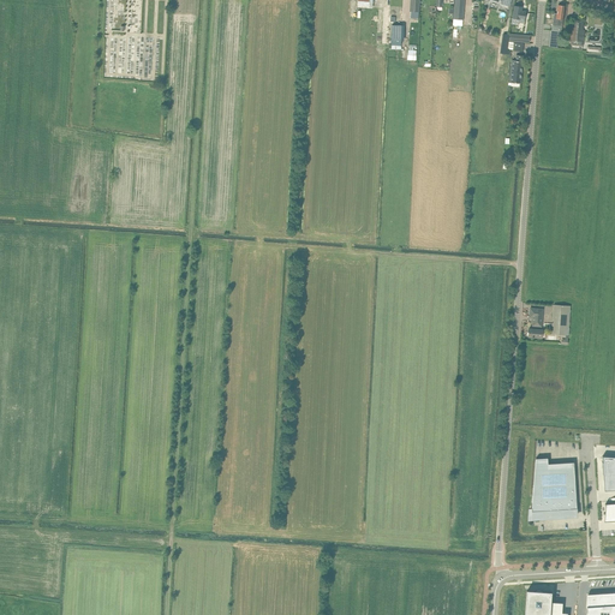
[(419,0),(410,0),(410,11),(418,12),(419,0)]
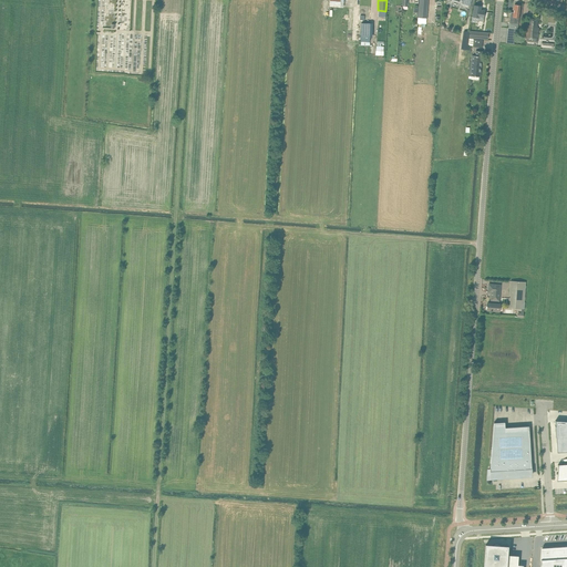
[(419,0),(418,18),(426,19),(428,0),(419,0)]
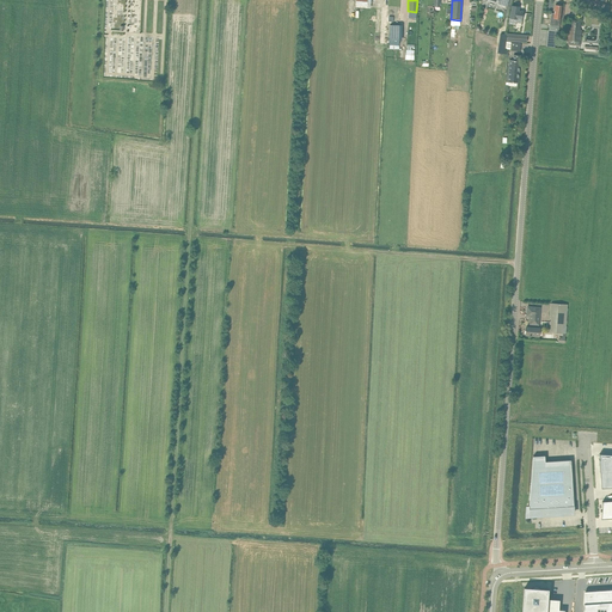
[(551,13),(549,30),(556,31),(558,31),(562,6),(556,5),(555,13),(551,13)]
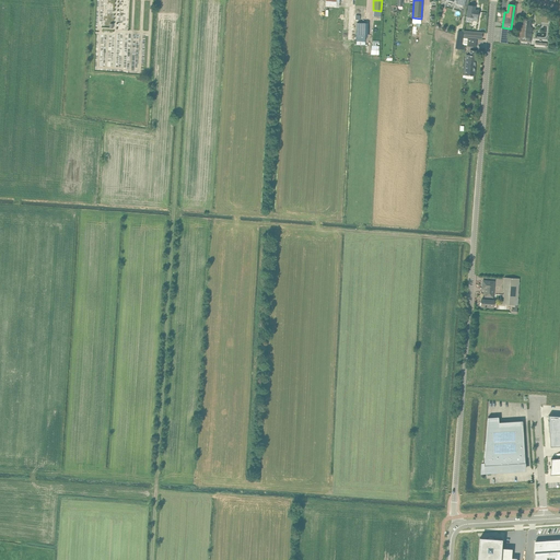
[(466,16),(466,20),(471,21),(476,22),(477,18),(477,19),(478,11),(475,10),(475,7),(468,6),(467,11),(466,16)]
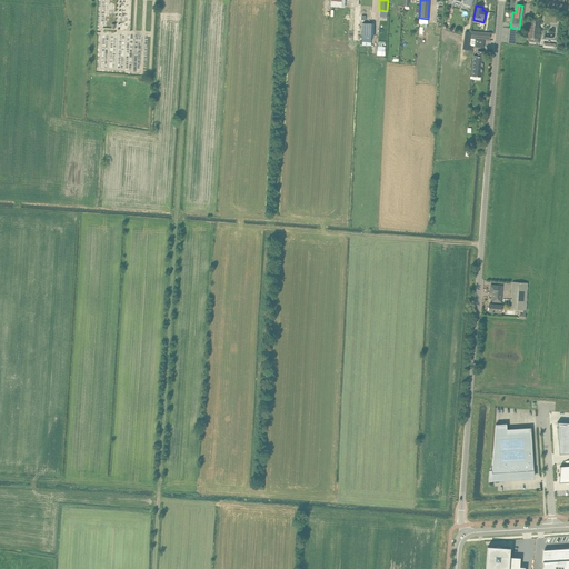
[(530,19),(529,25),(529,28),(528,28),(528,37),(531,37),(530,39),(539,39),(540,33),(540,28),(539,28),(539,19),(530,19)]
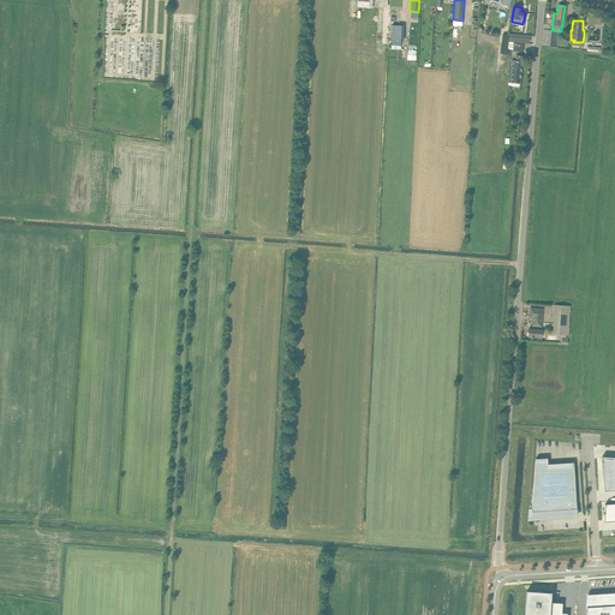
[(401,49),(401,41),(404,41),(404,25),(392,25),(390,41),(392,41),(392,49),(401,49)]
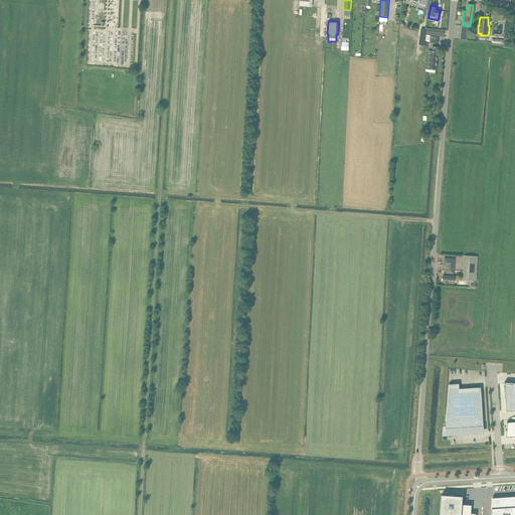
[(428,51),(427,69),(428,69),(427,71),(435,72),(435,70),(436,70),(438,47),(433,46),(432,51),(428,51)]
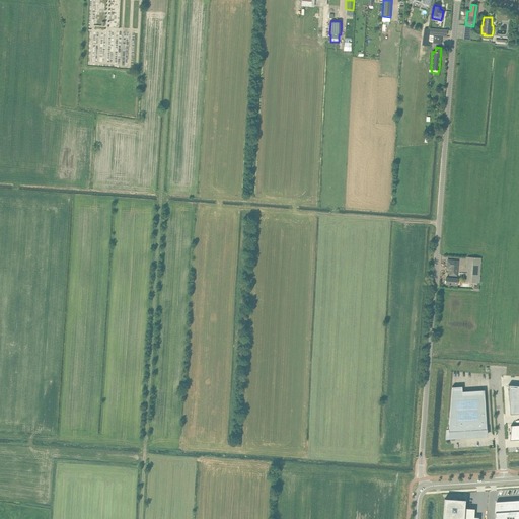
[(466,263),(465,283),(478,284),(479,263),(479,257),(467,257),(466,263)]
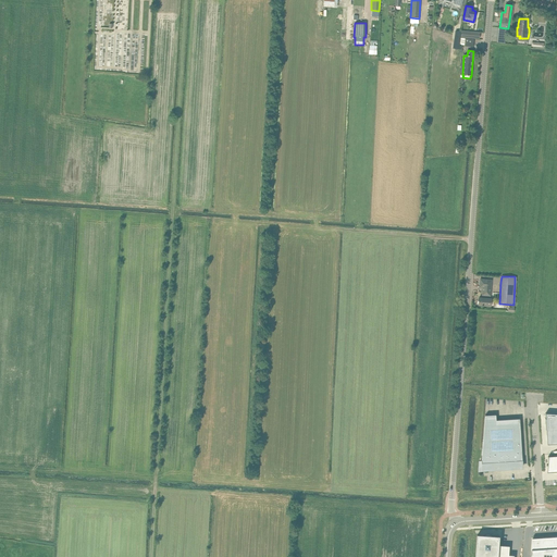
[(482,295),(487,295),(490,296),(491,281),(480,280),(480,287),(483,287),(483,291),(482,295)]
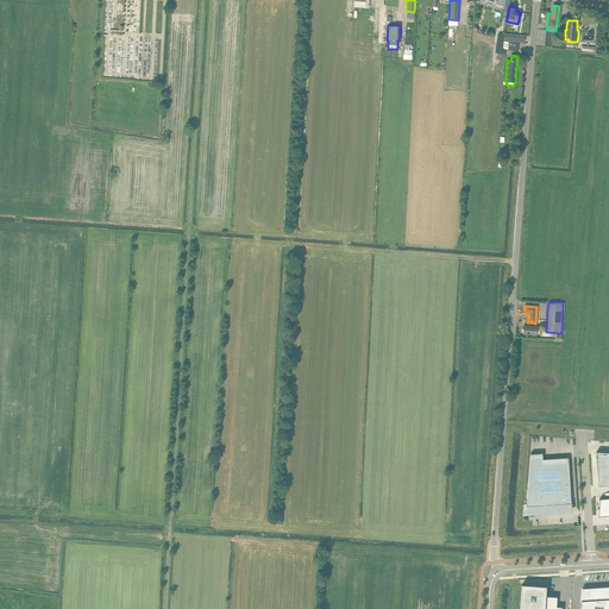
[(608,452),(596,452),(598,485),(608,484),(608,452)]
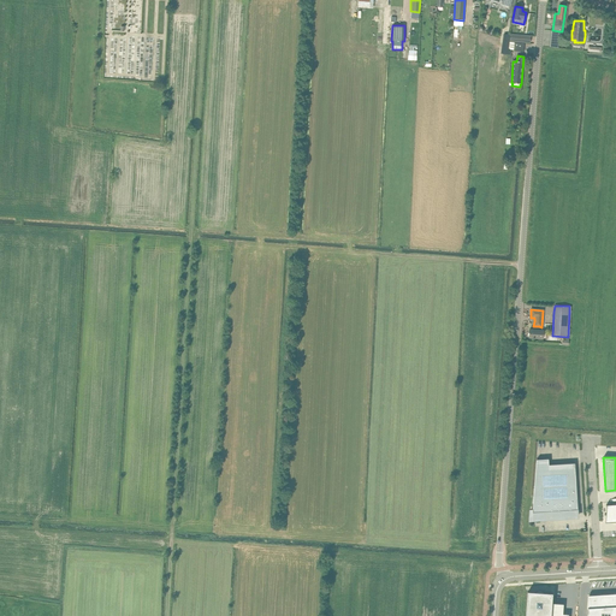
[(532,510),(532,521),(554,519),(554,517),(563,516),(563,517),(578,516),(575,463),(549,465),(549,458),(537,460),(533,509),(532,510)]
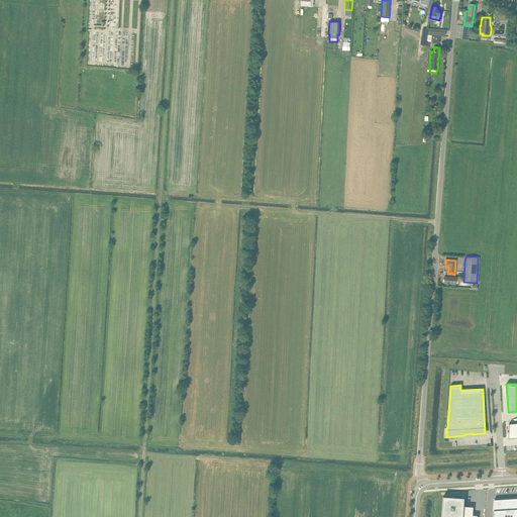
[(441,516),(477,516),(472,515),(473,507),(462,506),(463,498),(455,498),(455,497),(451,497),(450,497),(443,497),(441,516)]
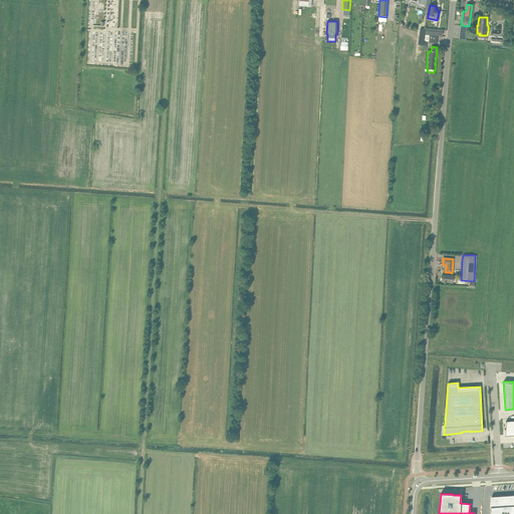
[(513,513),(513,495),(491,497),(490,513),(513,513)]
